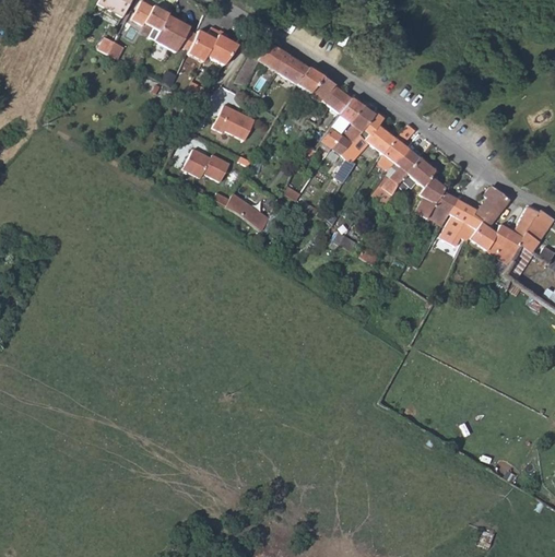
[(98,0),(94,10),(119,24),(126,10),(119,7),(117,12),(105,6),(108,0),(98,0)]
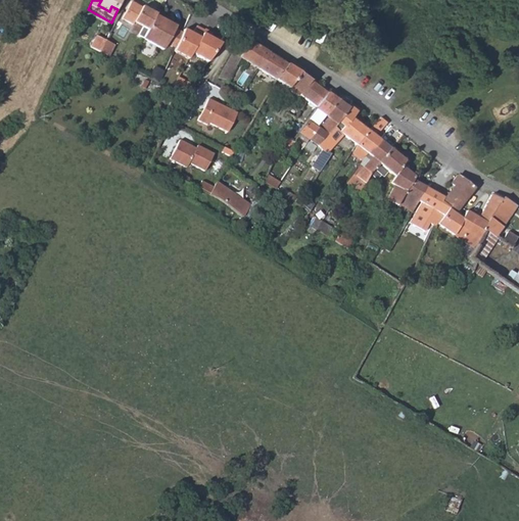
[(101,0),(98,5),(109,11),(111,6),(118,9),(123,0),(101,0)]
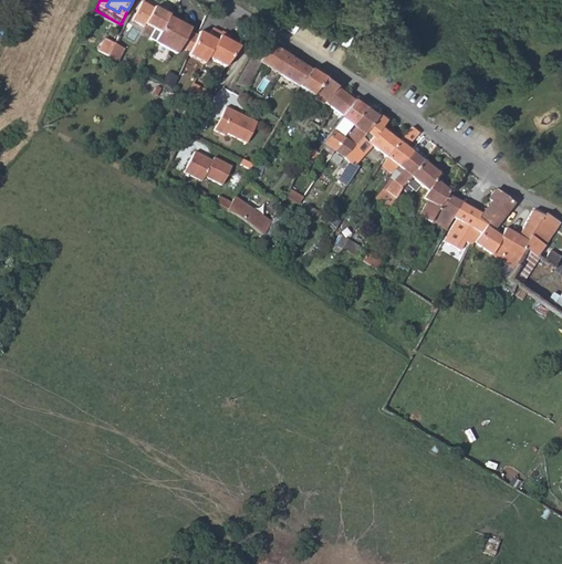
[(145,0),(144,2),(135,19),(147,24),(148,22),(163,30),(172,16),(173,13),(157,6),(145,0)]
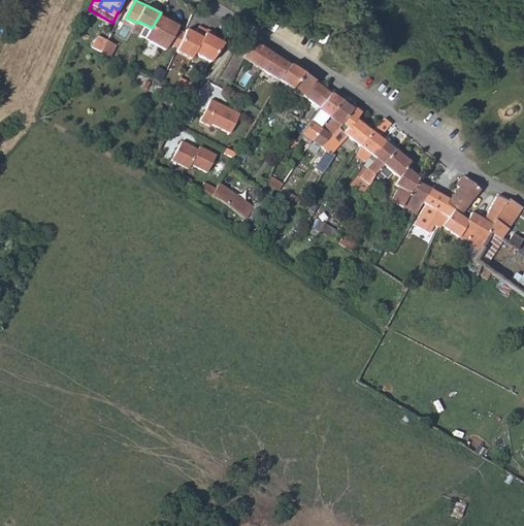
[(152,28),(146,37),(167,48),(172,41),(179,28),(181,26),(160,14),(152,28)]
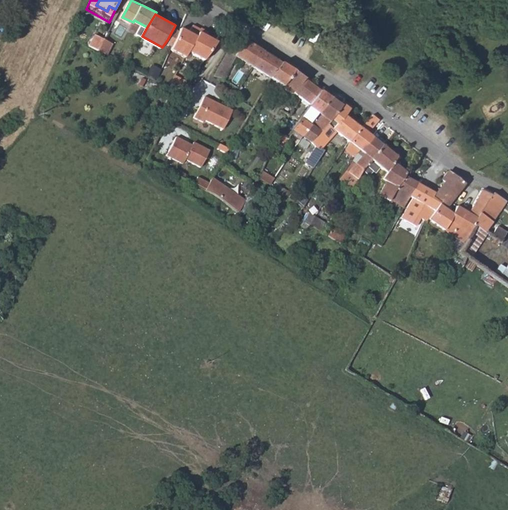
[(173,43),(170,48),(186,56),(189,51),(207,60),(219,41),(210,35),(213,31),(196,23),(191,32),(180,26),(179,29),(173,43)]
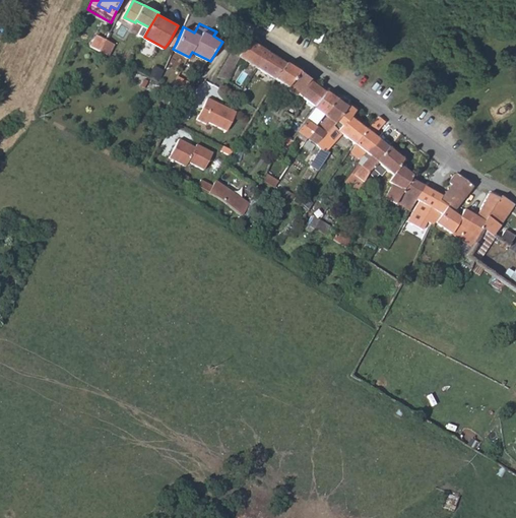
[(176,44),(182,29),(177,27),(170,41),(176,44)]
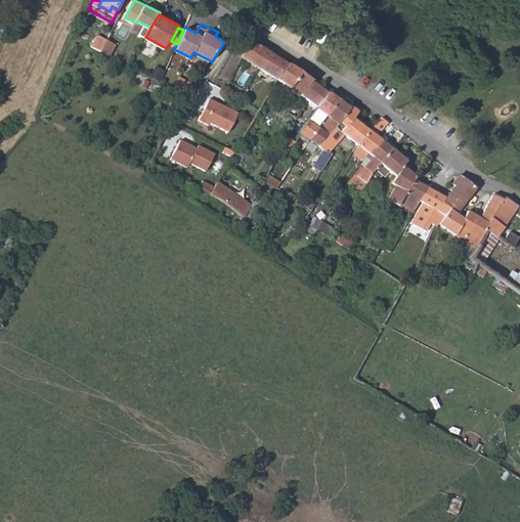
[(99,34),(93,45),(112,55),(118,43),(99,34)]
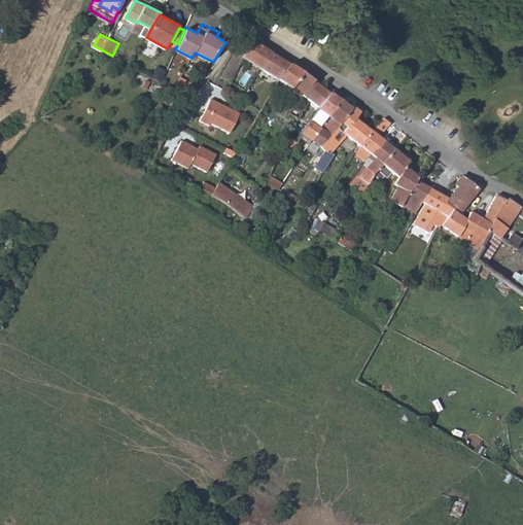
[(247,58),(282,80),(293,63),(255,39),(247,51),(240,47),(223,76),(233,79),(247,58)]
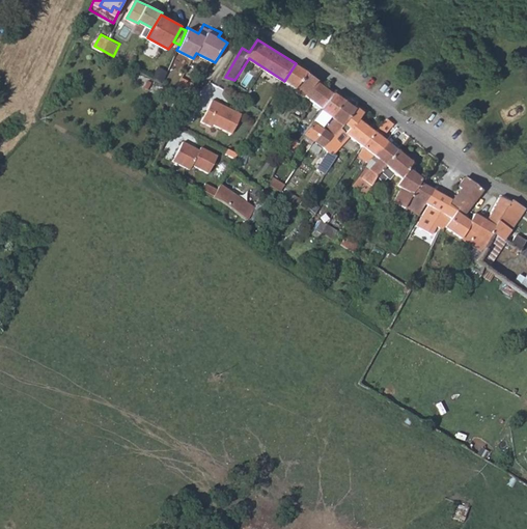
[(309,73),(296,63),(284,81),(299,90),(298,90),(305,94),(306,92),(327,106),(339,91),(309,73)]
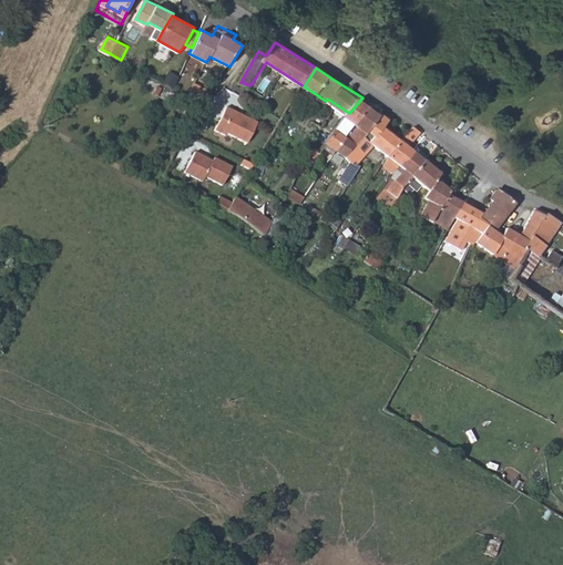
[(229,78),(223,74),(216,72),(211,82),(225,89),(229,78)]
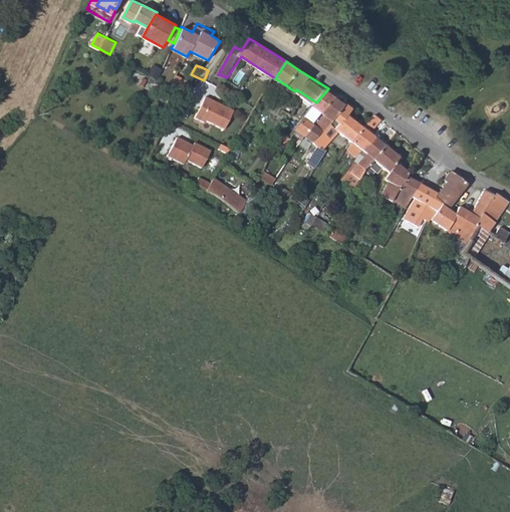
[(315,104),(325,114),(336,98),(328,88),(316,102),(315,104)]
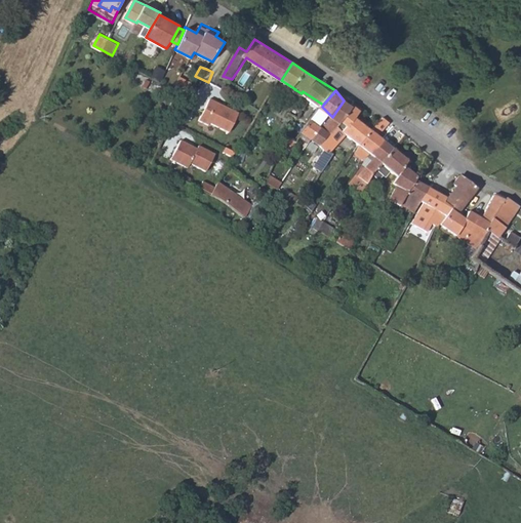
[(231,131),(241,111),(211,96),(202,119),(231,131)]
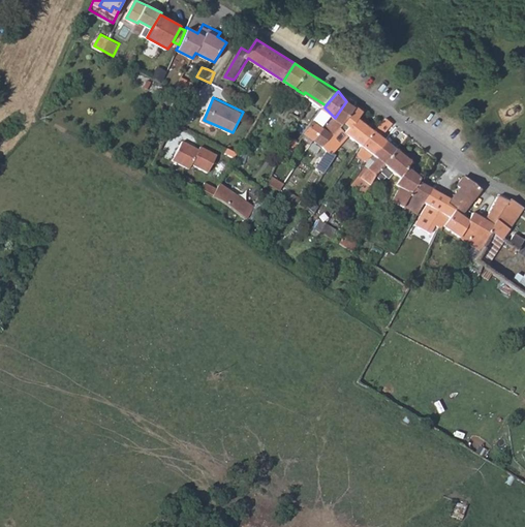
[(353,109),(346,101),(335,118),(325,128),(315,140),(323,144),(335,132),(341,126),(348,116),(353,109)]
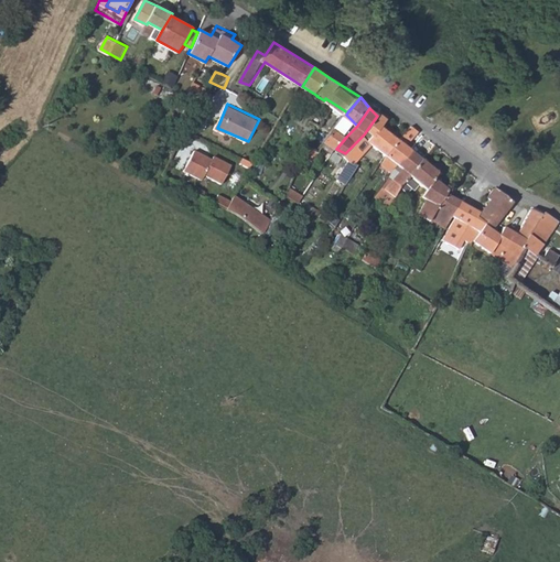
[(388,119),(379,114),(377,116),(372,123),(364,134),(357,141),(345,153),(351,159),(356,163),(363,154),(359,151),(366,143),(369,139),(388,154),(401,140),(385,126),(388,119)]
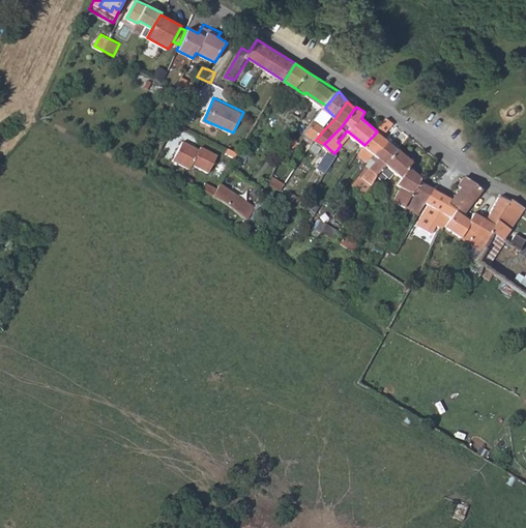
[(302,123),(294,116),(288,123),(292,125),(290,127),(295,132),(302,123)]
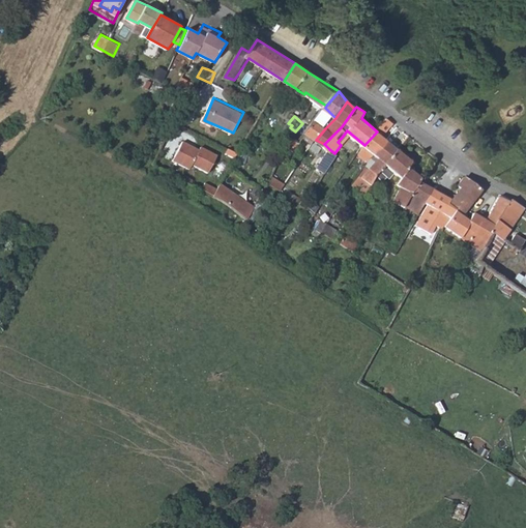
[(387,133),(396,122),(389,118),(387,120),(381,127),(377,132),(384,138),(387,133)]
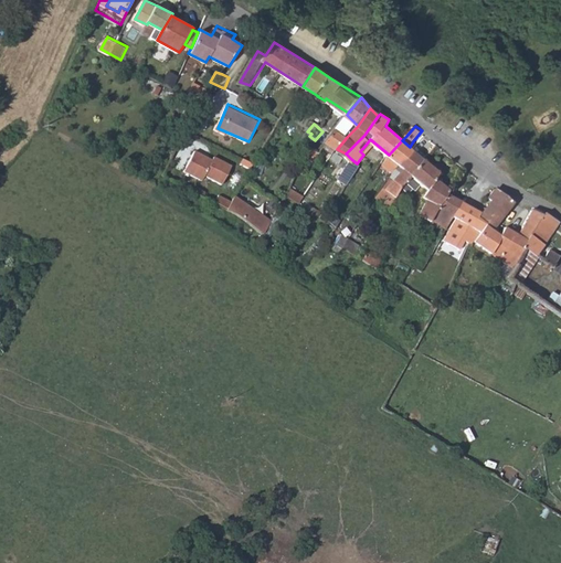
[(325,141),(337,149),(347,137),(337,127),(325,141)]
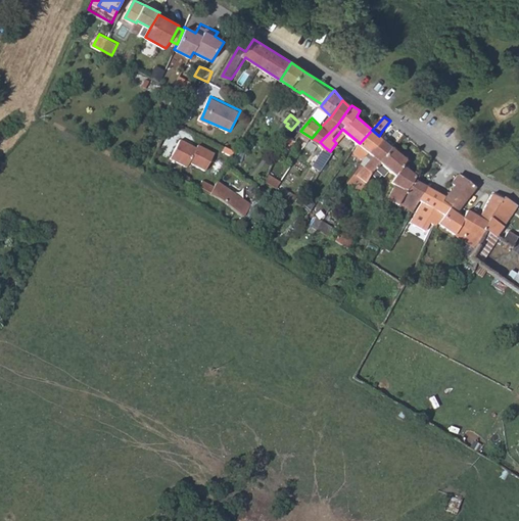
[(339,133),(356,147),(360,143),(342,129),(339,133)]
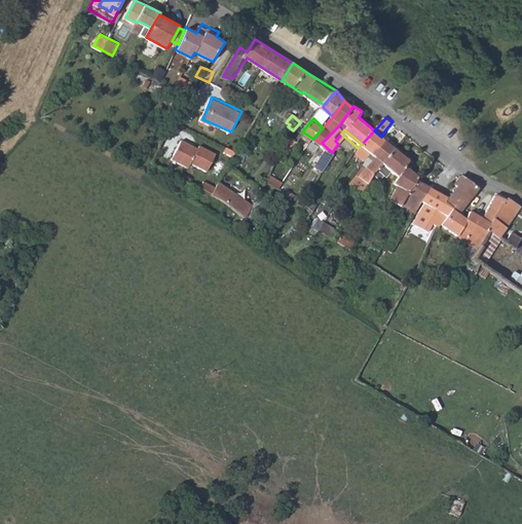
[(364,155),(367,159),(368,158),(372,154),(385,140),(381,137),(374,131),(362,144),(368,150),(364,155)]
